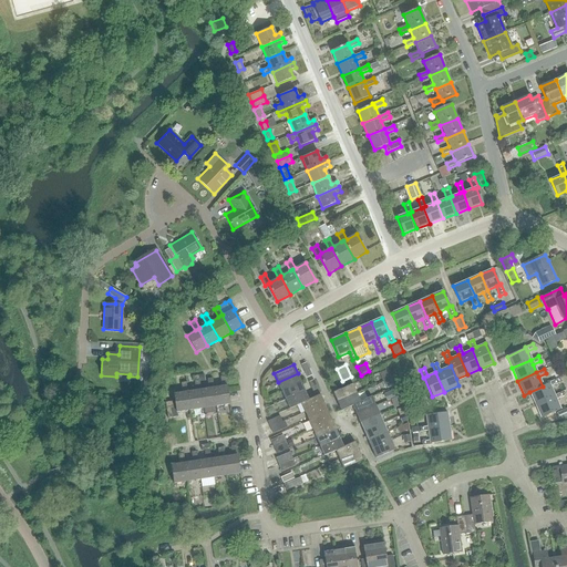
[(384,371),(379,373),(383,382),(389,380),(384,371)]
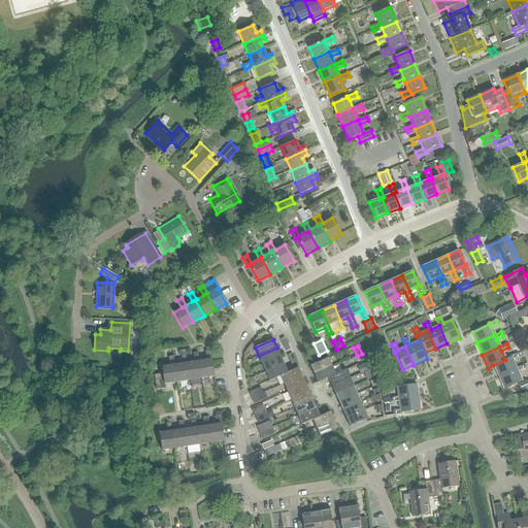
[(259,356),(262,364),(281,356),(277,348),(259,356)]
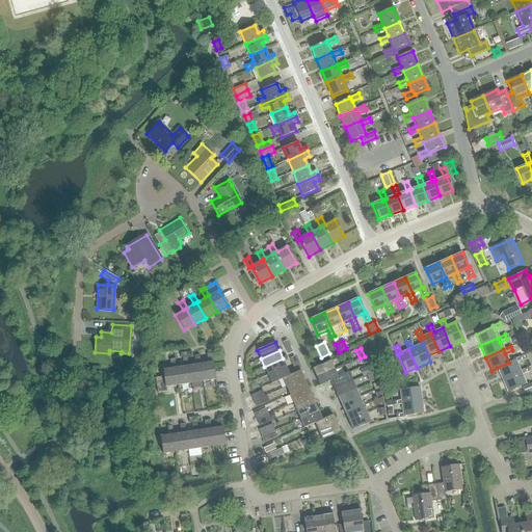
[(208,363),(200,364),(203,381),(215,379),(211,352),(206,353),(208,363)]
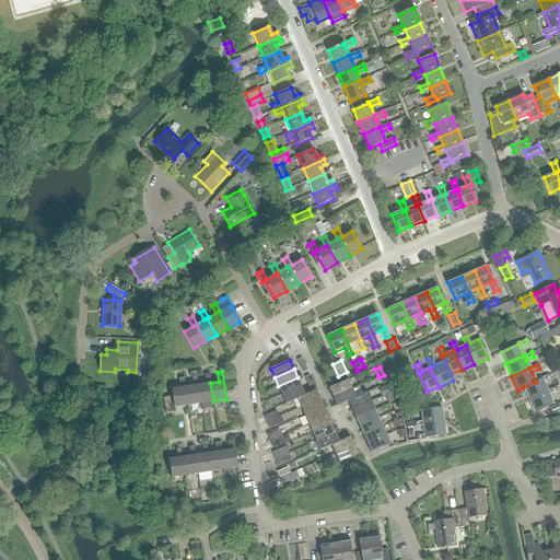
[(213,401),(210,383),(209,373),(203,373),(206,383),(198,384),(200,403),(213,401)]
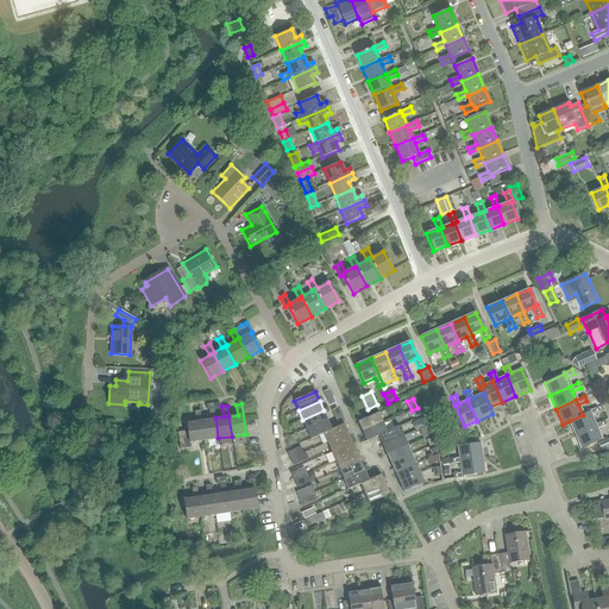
[(588,413),(583,415),(569,421),(575,434),(596,425),(591,415),(600,412),(597,407),(588,412),(588,413)]
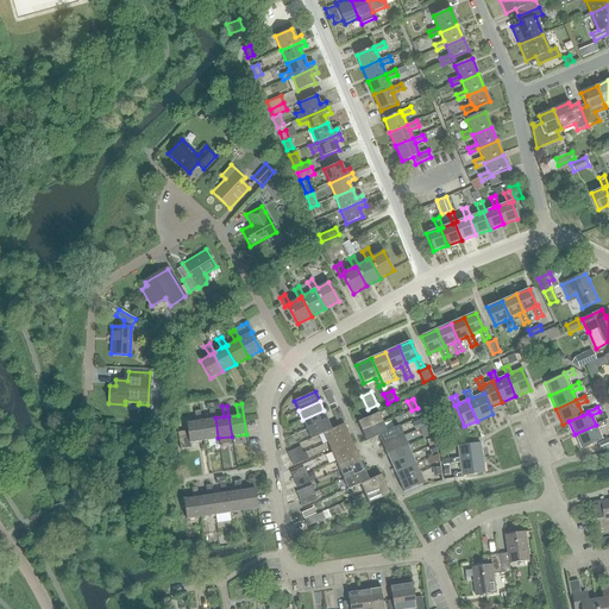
[(209,419),(201,420),(203,440),(218,438),(215,418),(213,408),(207,408),(209,419)]
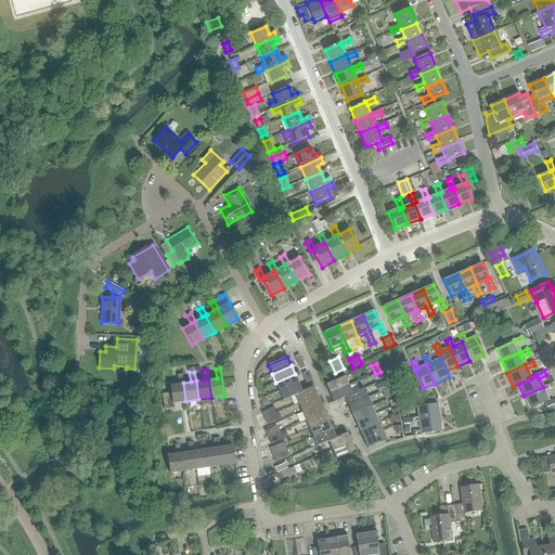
[(384,377),(381,372),(375,374),(374,374),(376,381),(384,377)]
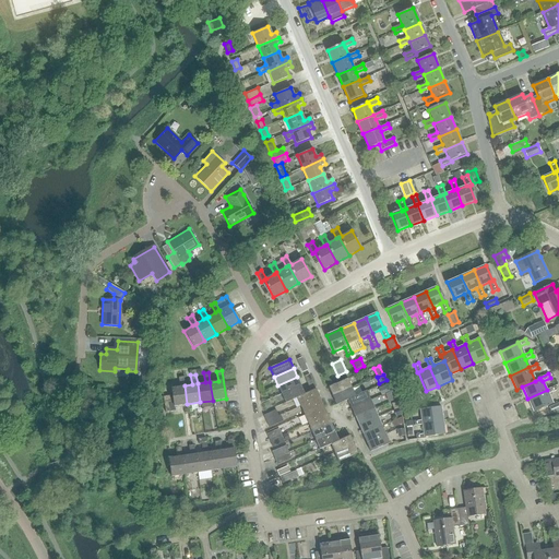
[(187,404),(185,385),(182,376),(178,377),(179,387),(170,388),(171,394),(162,396),(164,412),(175,411),(174,406),(187,404)]
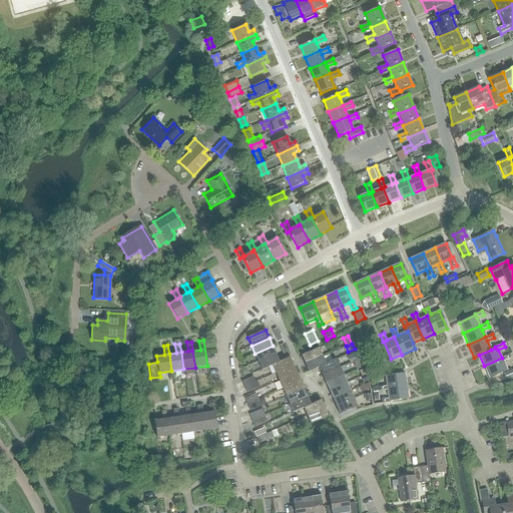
[(259,362),(277,354),(273,346),(254,354),(259,362)]
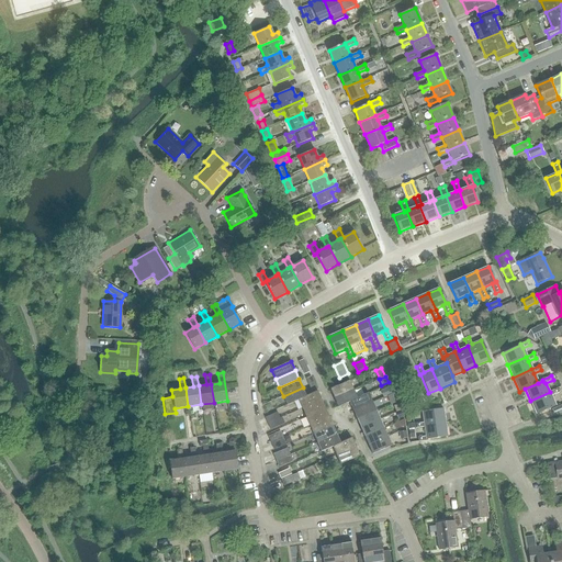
[(334,398),(353,390),(349,381),(330,390),(334,398)]
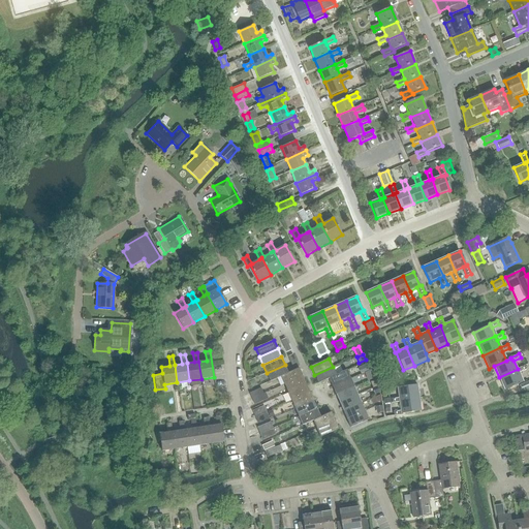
[(366,372),(370,370),(367,364),(363,366),(358,368),(361,374),(364,373),(366,372)]
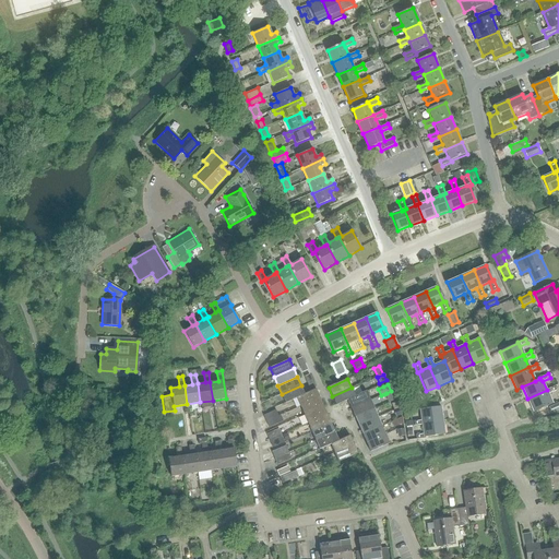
[(301,385),(282,394),(285,402),(297,397),(305,393),(301,385)]
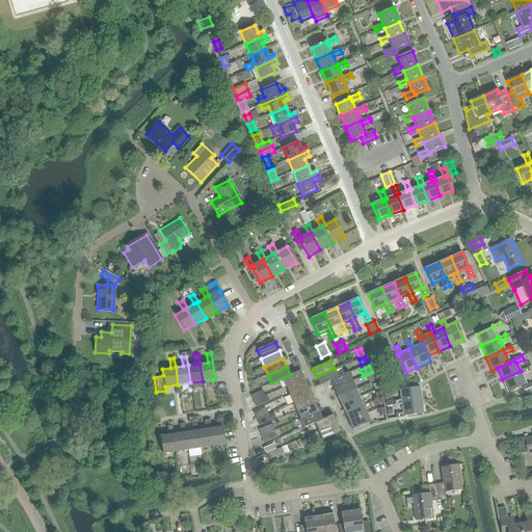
[(527,368),(521,371),(502,379),(508,392),(526,384),(522,375),(528,372),(527,368)]
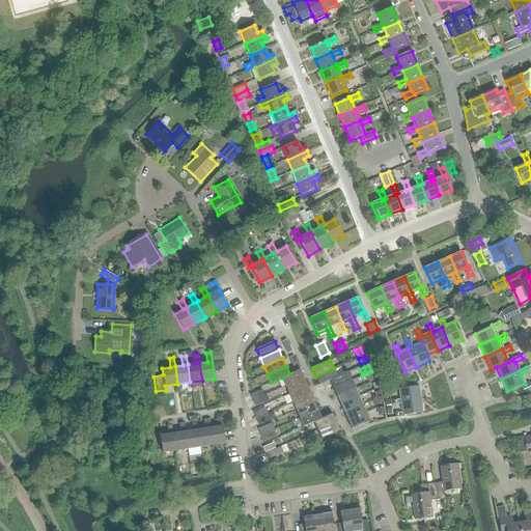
[(337,376),(334,368),(315,376),(319,385),(330,381),(337,376)]
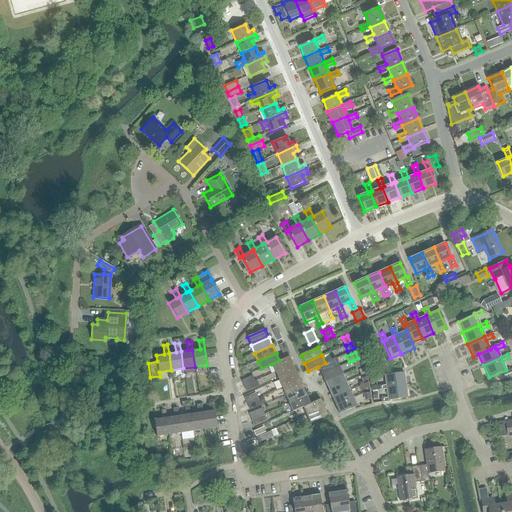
[(272,364),(275,372),(293,364),(289,356),(279,360),(272,364)]
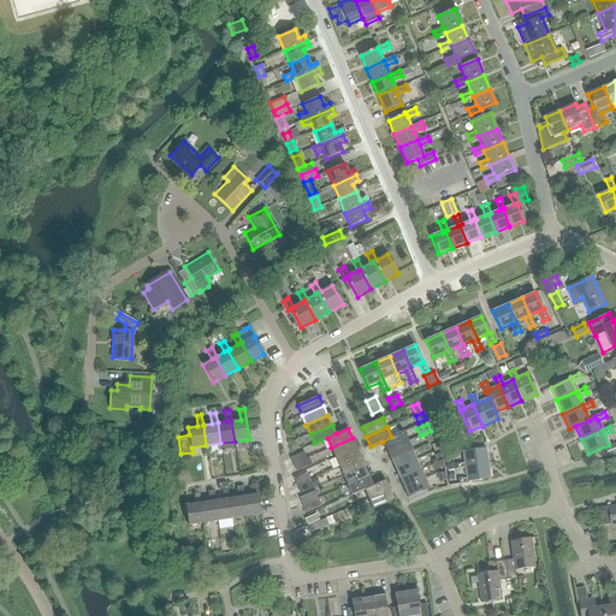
[(386,450),(408,440),(404,431),(391,437),(383,442),(386,450)]
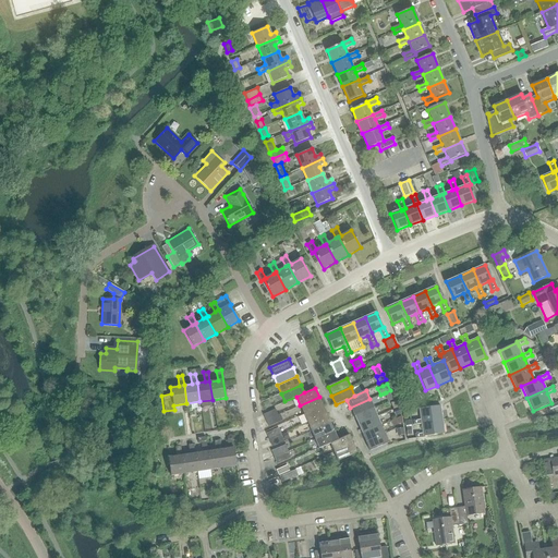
[(395,399),(390,390),(386,392),(384,393),(388,401),(395,399)]
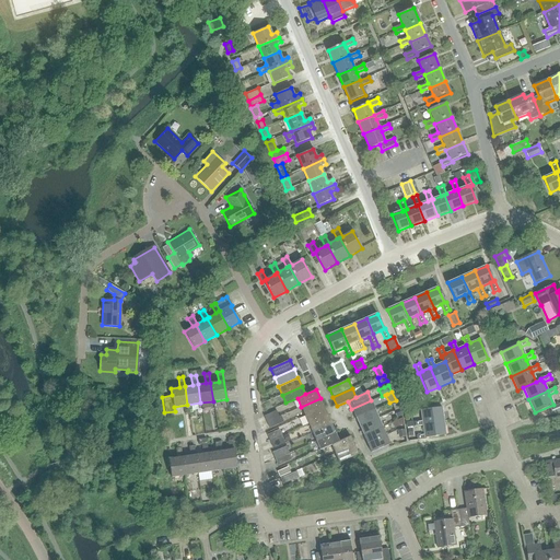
[(305,416),(324,407),(321,398),(301,407),(305,416)]
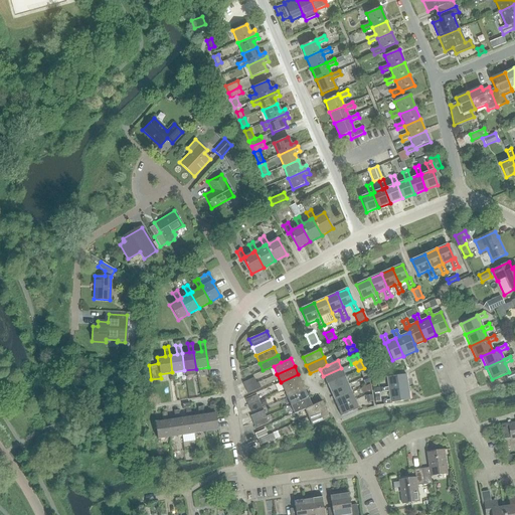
[(345,376),(341,368),(323,376),(327,384),(345,376)]
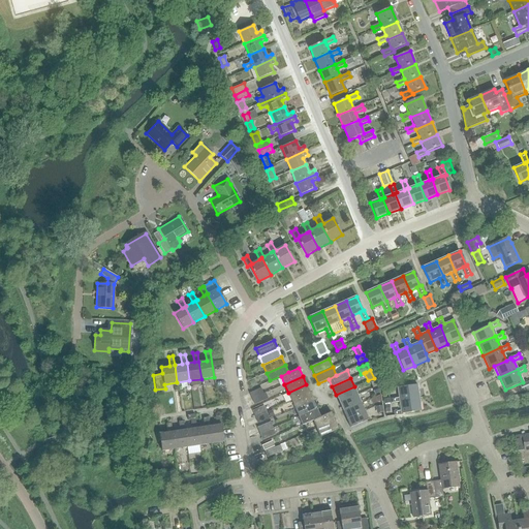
[(528,380),(519,385),(522,392),(528,387),(528,380)]
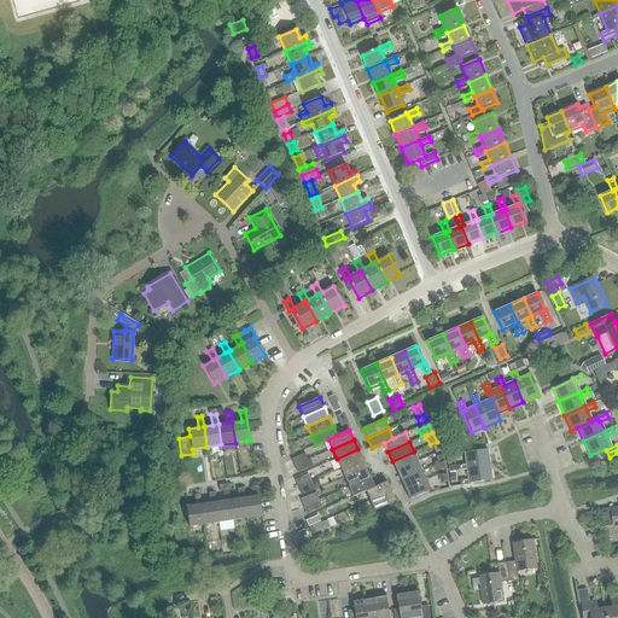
[(456,470),(465,468),(489,465),(487,448),(462,452),(465,464),(456,465),(456,470)]
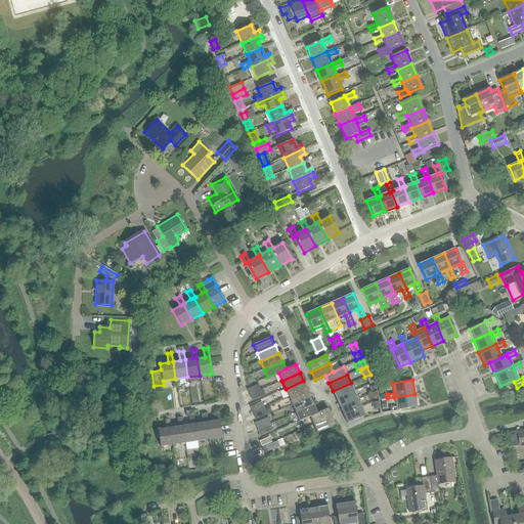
[(286,389),(289,397),(307,389),(303,381),(286,389)]
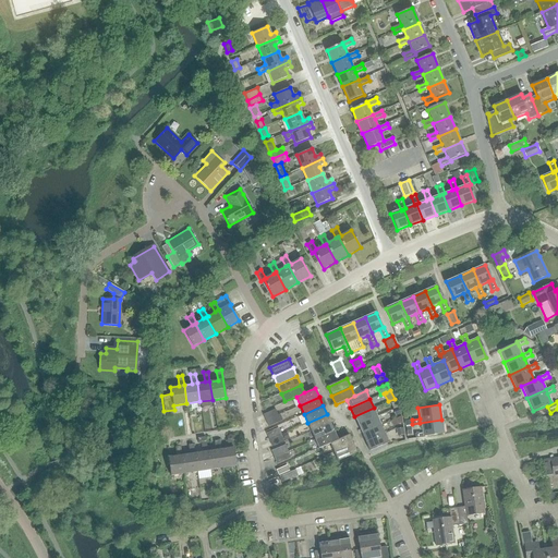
[(401,413),(398,407),(393,409),(392,410),(395,415),(401,413)]
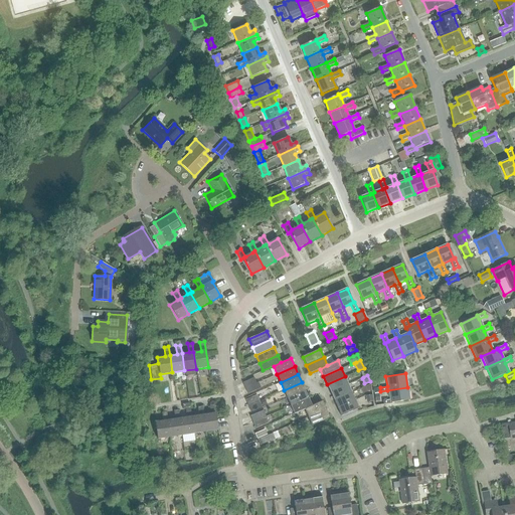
[(330,392),(348,384),(345,376),(327,384),(330,392)]
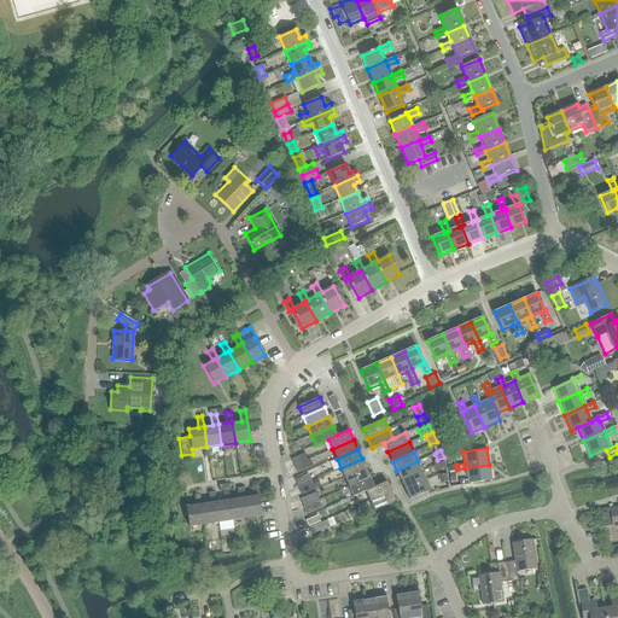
[(291,459),(295,465),(307,460),(304,453),(291,459)]
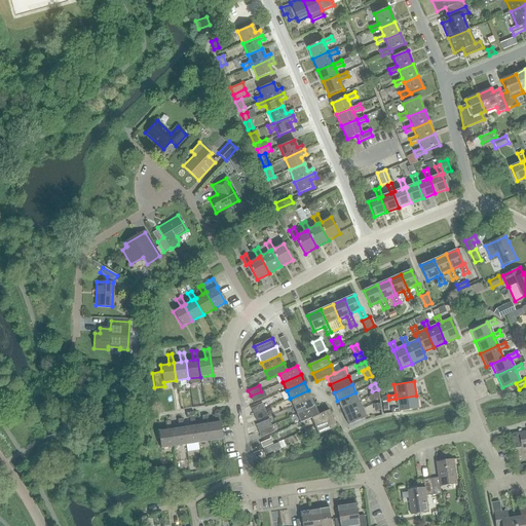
[(263,390),(261,391),(251,396),(253,402),(266,396),(263,390)]
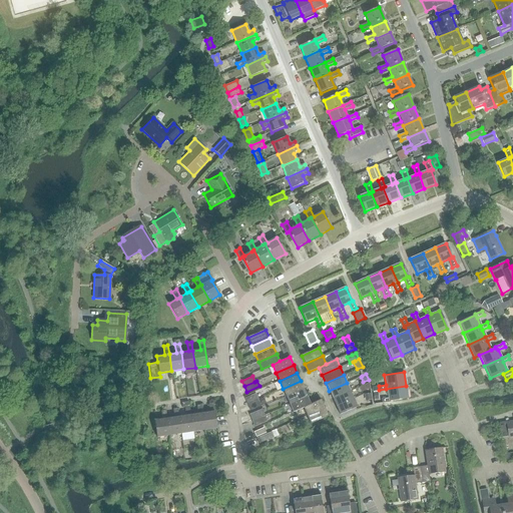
[(287,396),(304,389),(301,381),(283,389),(287,396)]
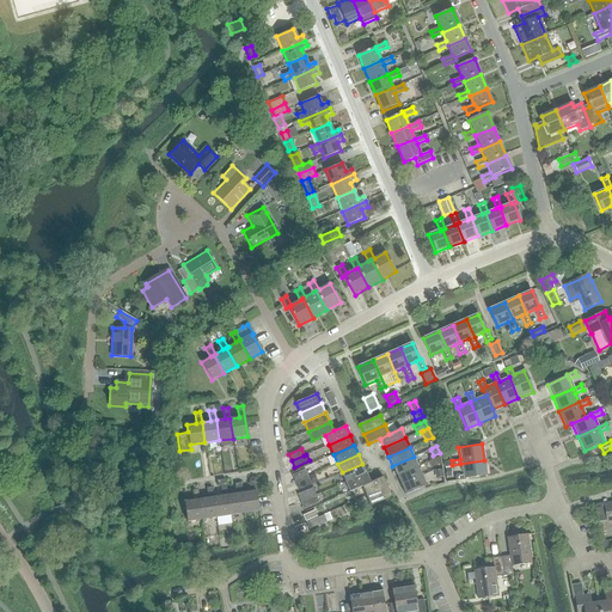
[(418,466),(414,457),(392,466),(396,475),(418,466)]
